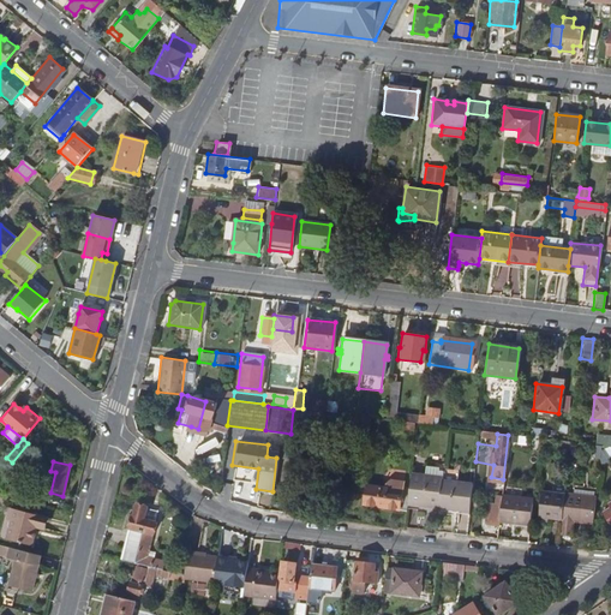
[(425,475),(411,472),(407,496),(407,503),(437,507),(441,479),(441,477),(442,471),(437,470),(438,467),(426,465),(425,475)]
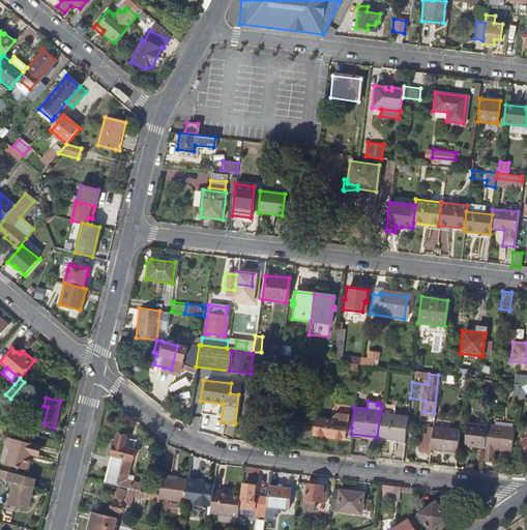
[(406,416),(380,413),(377,437),(404,440),(406,416)]
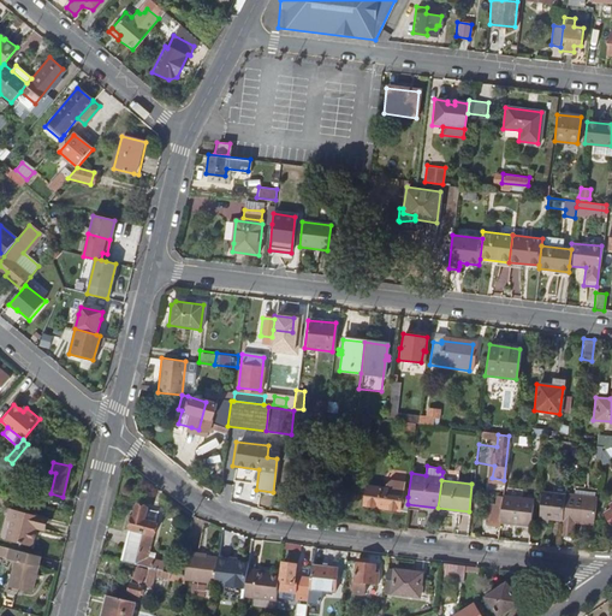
[(398,496),(400,483),(387,481),(382,485),(382,490),(364,487),(363,495),(360,496),(360,498),(363,501),(362,507),(406,513),(408,504),(408,497),(400,496),(398,496)]
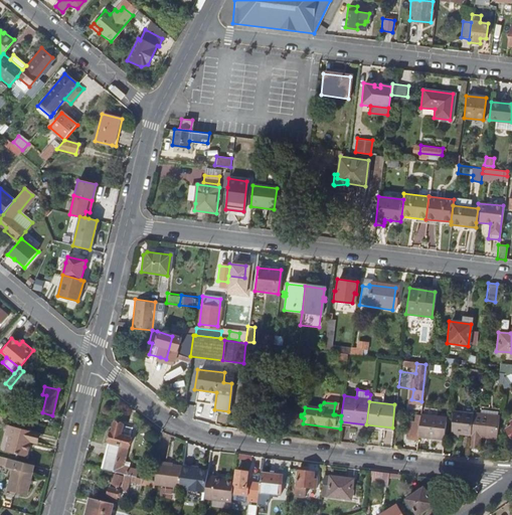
[(451,434),(470,436),(472,414),(453,412),(451,434)]
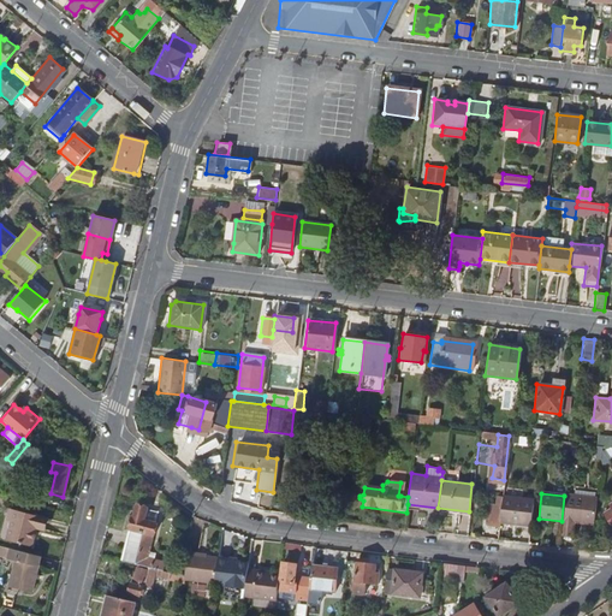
[(572,519),(593,521),(595,498),(564,495),(564,496),(562,521),(559,537),(570,538),(572,522),(572,519)]
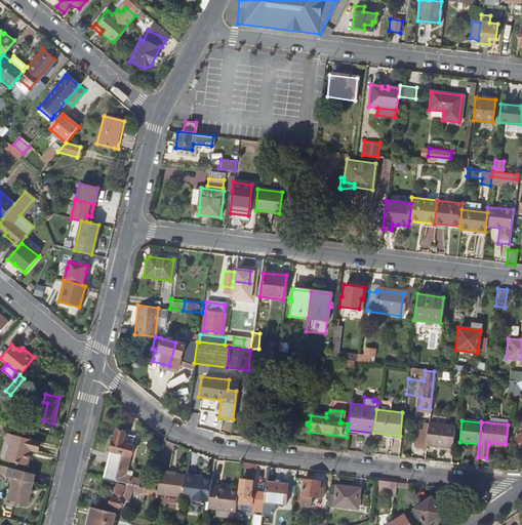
[(454,427),(428,423),(427,433),(425,445),(451,449),(454,427)]
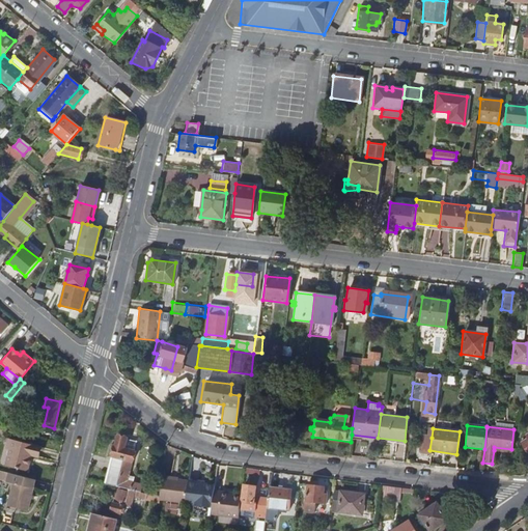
[(527,432),(523,436),(524,438),(518,442),(525,452),(527,450),(527,432)]
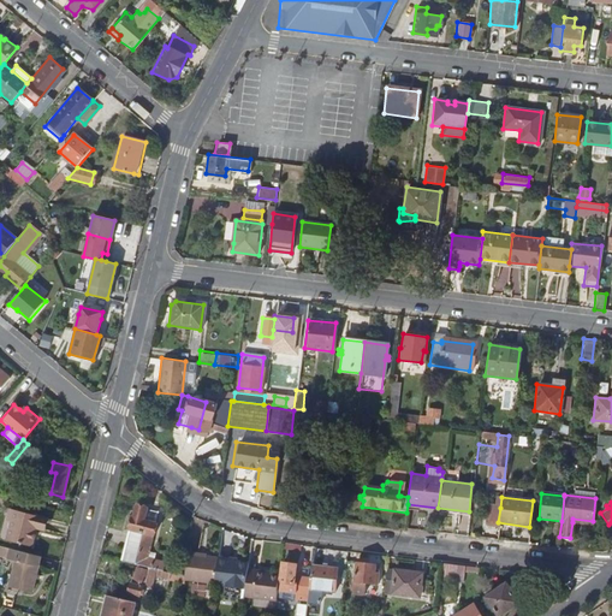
[(150,569),(152,561),(153,556),(147,554),(150,537),(152,537),(155,525),(143,521),(146,508),(134,505),(130,520),(126,521),(125,526),(129,528),(120,561),(146,568),(150,569)]
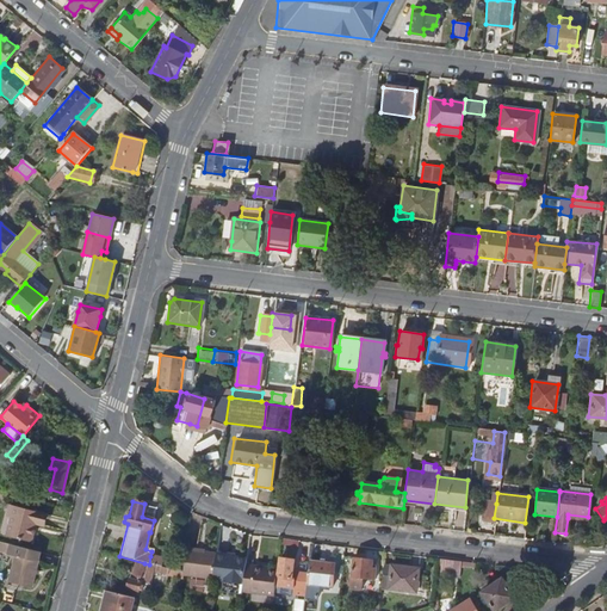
[(482,522),(494,523),(494,518),(496,504),(483,501),(482,522)]
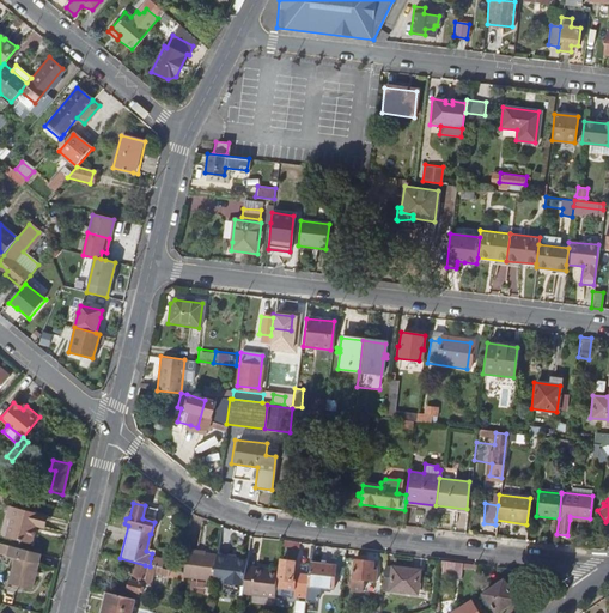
[(44,516),(12,508),(8,519),(13,521),(10,538),(22,541),(32,544),(36,527),(41,527),(44,516)]
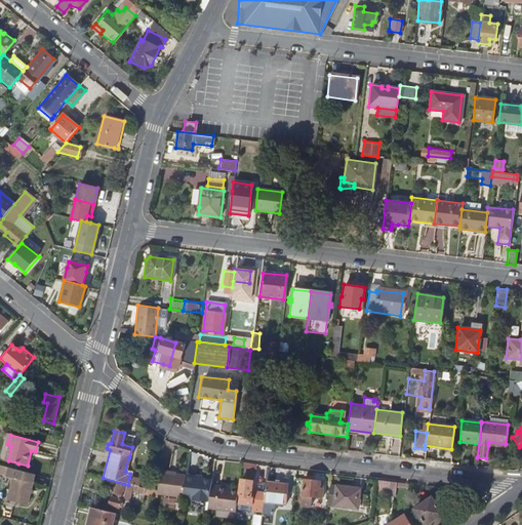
[(26,503),(33,474),(9,469),(8,476),(12,477),(7,498),(26,503)]
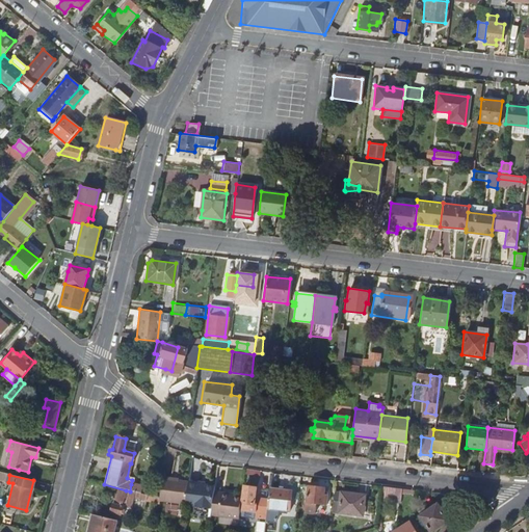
[(158,499),(185,502),(187,481),(187,480),(170,478),(172,477),(161,476),(158,498),(158,499)]
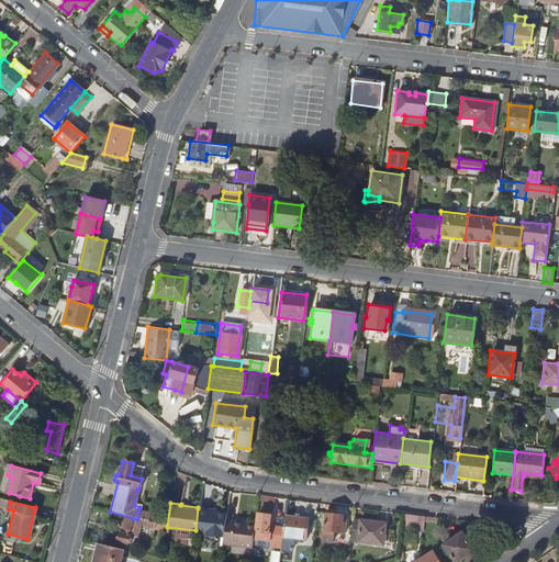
[(194,532),(223,536),(225,519),(225,514),(209,512),(209,509),(198,508),(196,530),(194,532)]
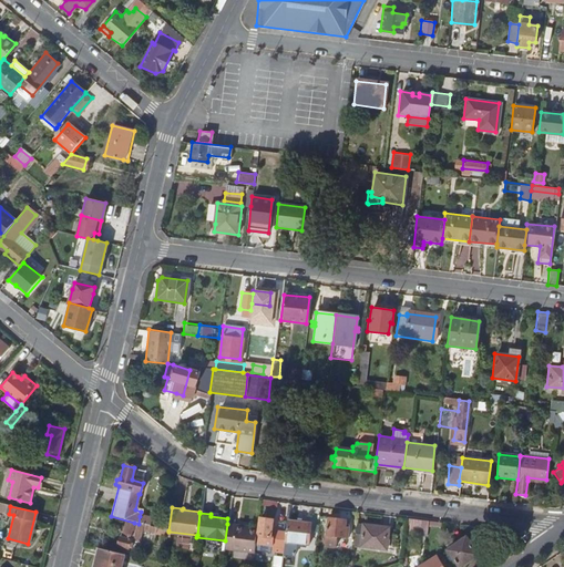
[(150,519),(140,516),(139,524),(144,525),(147,526),(149,526),(150,519)]
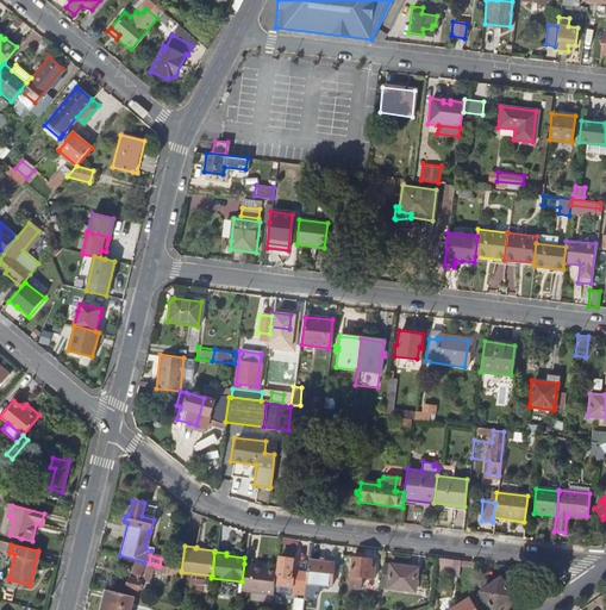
[(291,566),(292,560),(279,558),(277,577),(305,580),(306,568),(291,566)]
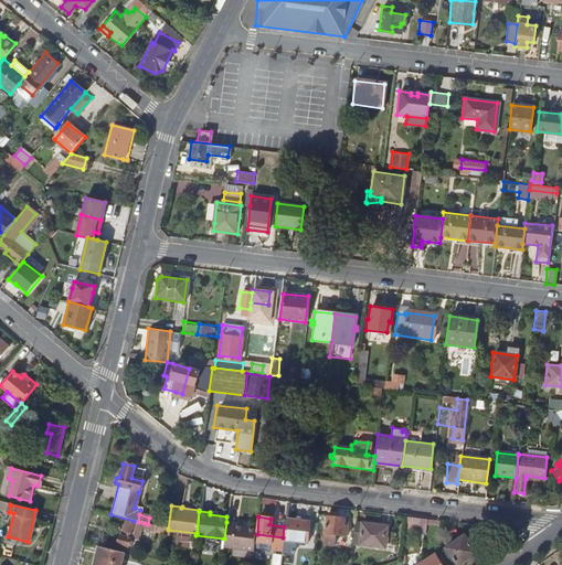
[(345,519),(327,516),(324,544),(333,546),(335,536),(346,537),(347,526),(343,526),(345,519)]
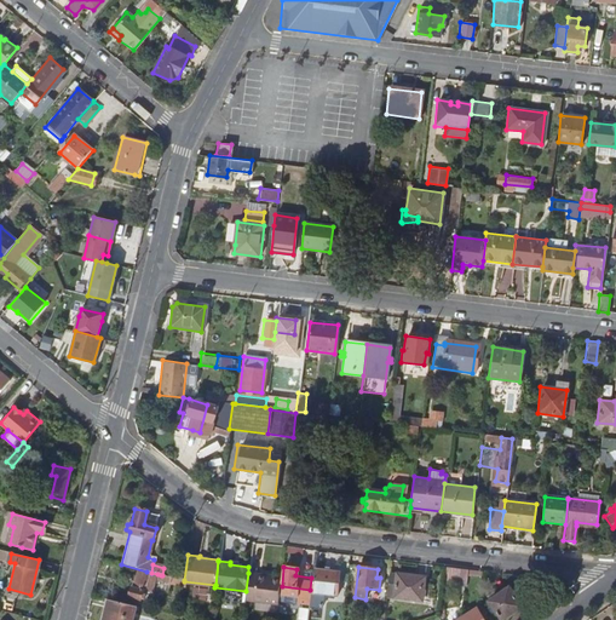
[(464,578),(465,569),(443,567),(442,575),(464,578)]
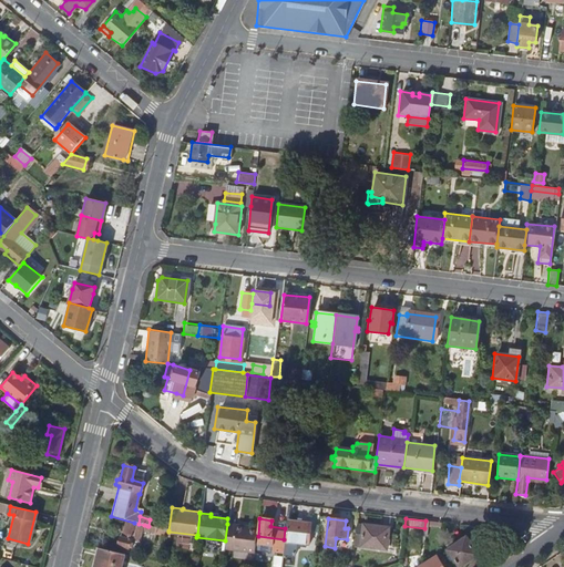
[(309,523),(286,521),(285,528),(284,539),(283,543),(306,545),(309,523)]
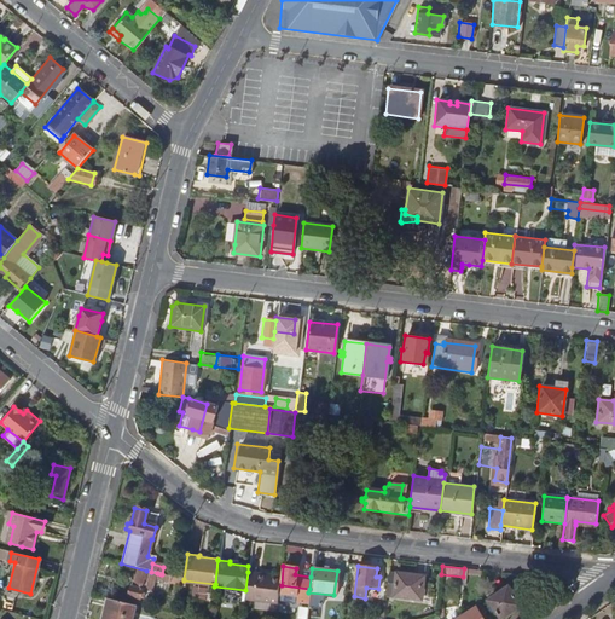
[(155,580),(157,573),(151,572),(146,571),(146,573),(134,571),(131,586),(129,585),(127,596),(138,599),(138,597),(143,599),(144,596),(148,597),(149,595),(151,595),(155,580)]
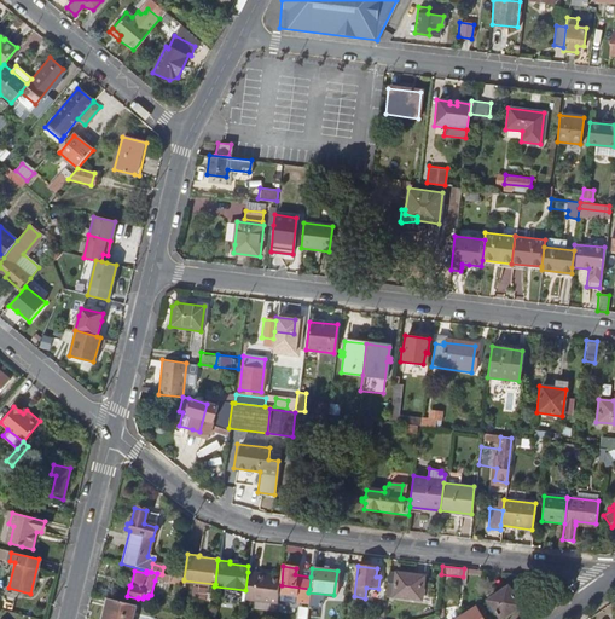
[(255,573),(248,572),(245,590),(244,600),(251,601),(255,573)]
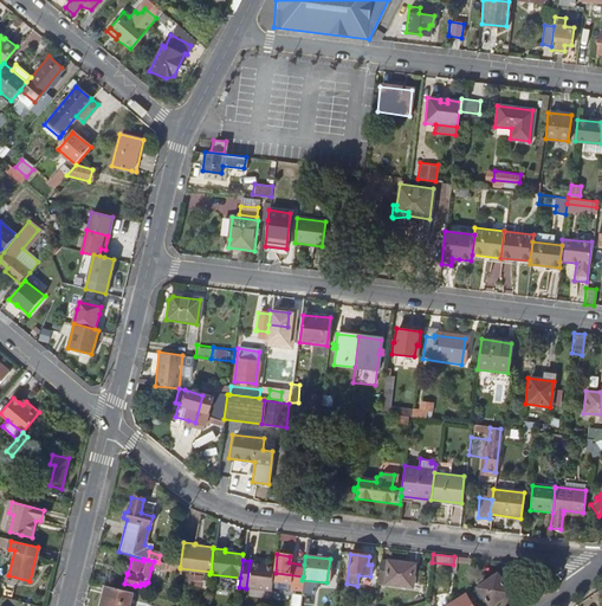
[(246,588),(270,591),(273,567),(263,566),(260,566),(260,562),(250,561),(246,588)]
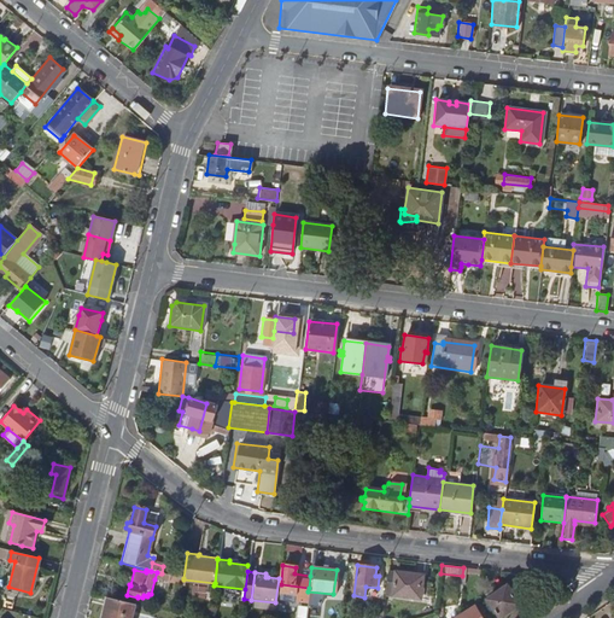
[(422,576),(395,572),(391,596),(419,599),(422,576)]
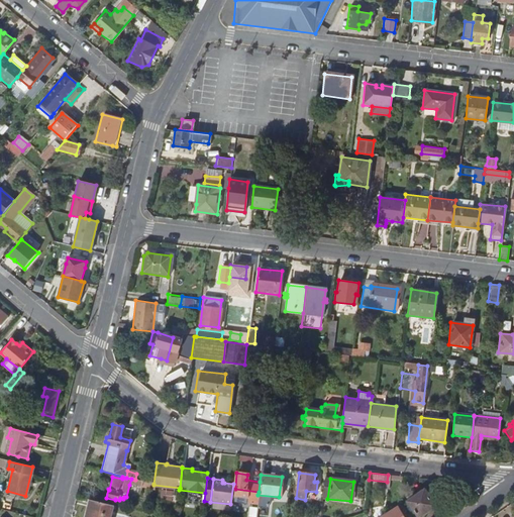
[(144,492),(152,494),(153,485),(153,484),(135,480),(134,480),(133,485),(144,488),(144,492)]
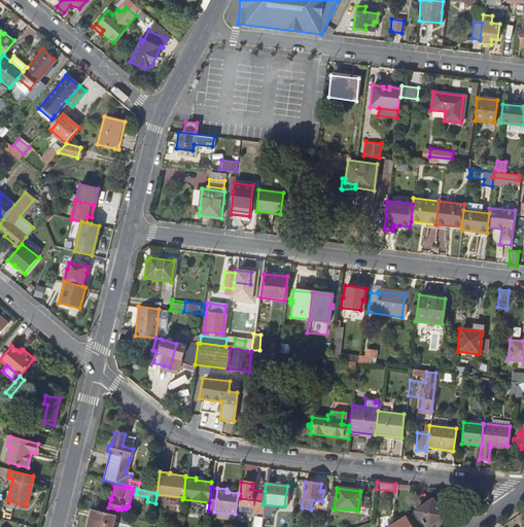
[(444,515),(432,499),(416,511),(426,526),(444,515)]
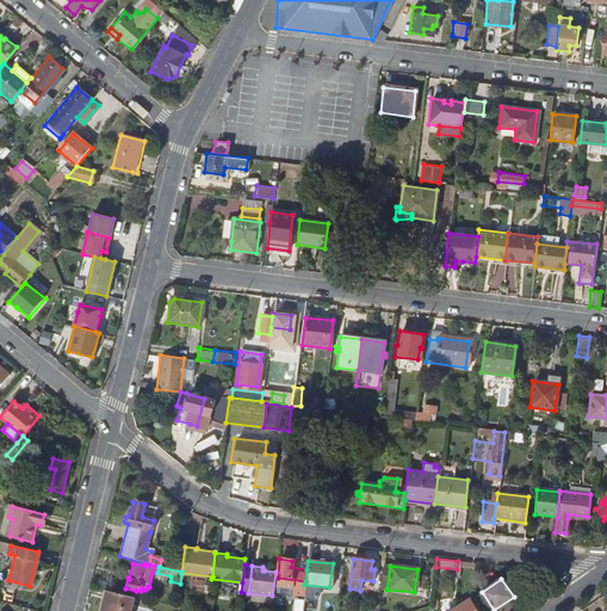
[(103,591),(97,610),(103,610),(107,592),(103,591)]
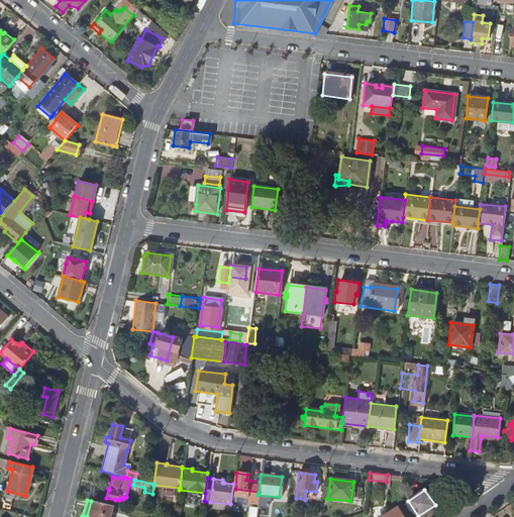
[(91,501),(87,516),(108,516),(112,506),(91,501)]
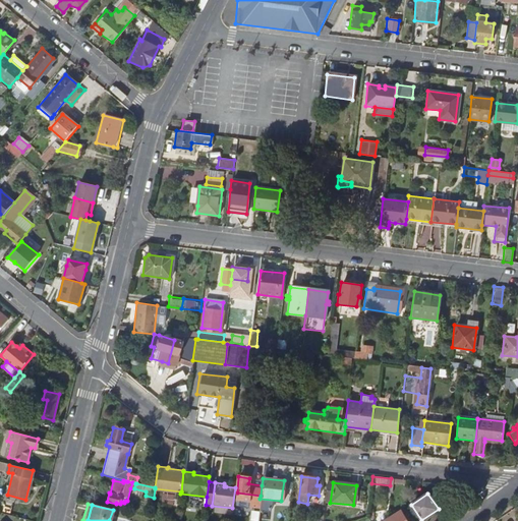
[(406,520),(400,510),(390,516),(393,520),(406,520)]
